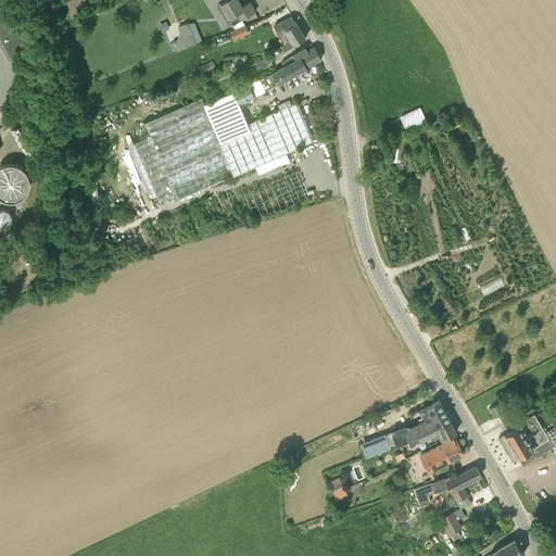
[(230,21),(232,25),(255,11),(250,1),(242,5),(238,0),(224,0),(219,2),(220,3),(217,5),(227,23),(230,21)]
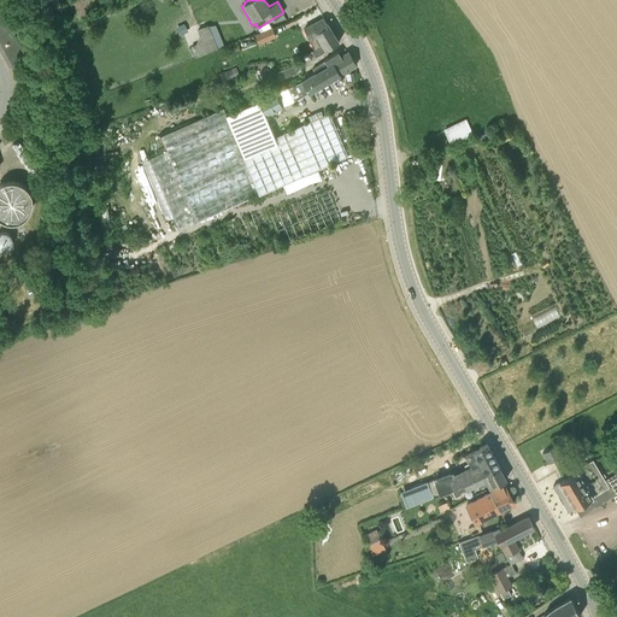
[(0,48),(10,66),(28,57),(0,5),(0,48)]
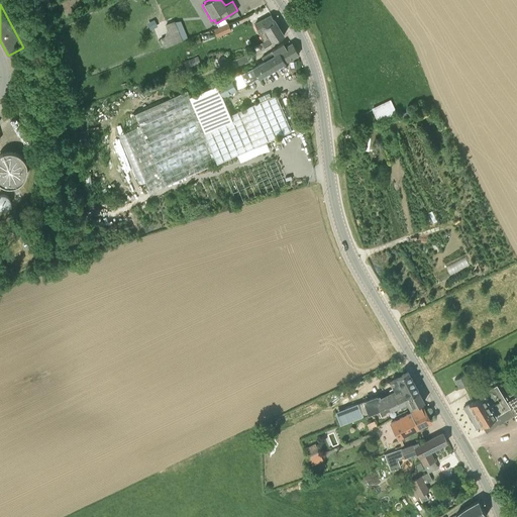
[(262,43),(265,47),(284,35),(272,15),(253,25),(264,42),(262,43)]
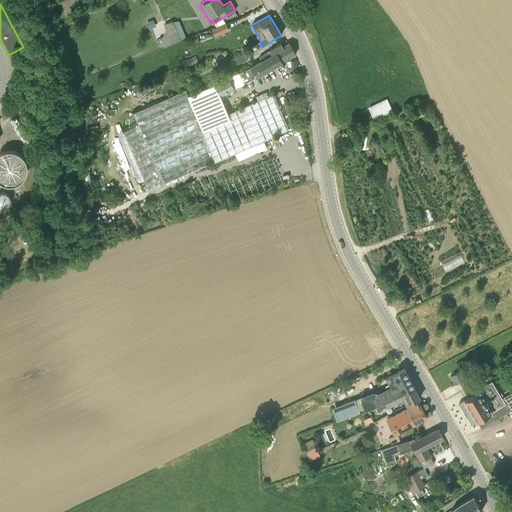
[(163,47),(186,38),(179,21),(176,19),(164,24),(165,29),(163,36),(159,38),(163,47)]
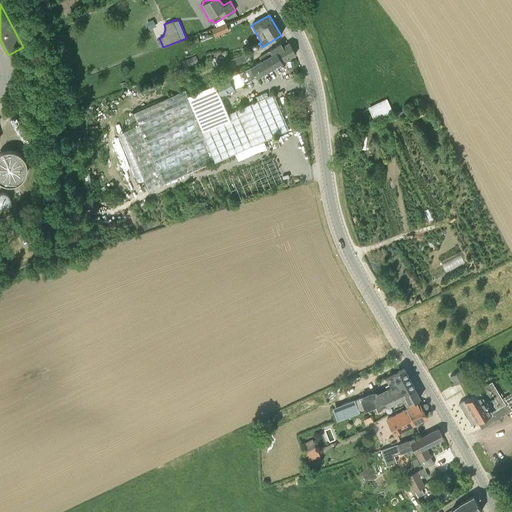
[(212,28),(215,35),(229,29),(225,22),(212,28)]
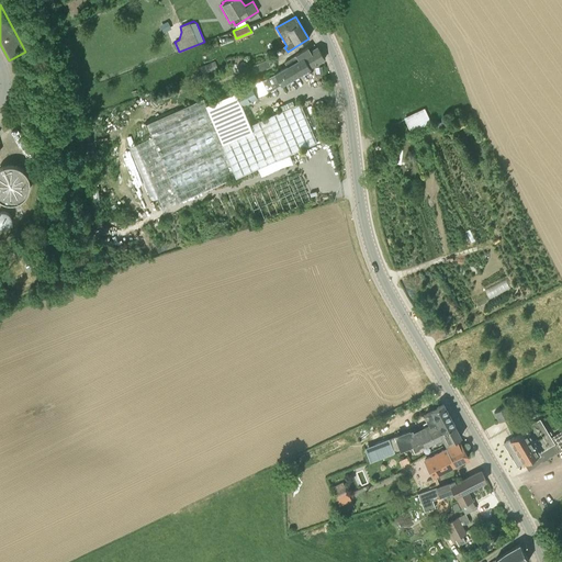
[(303,55),(310,68),(325,59),(317,46),(311,51),(308,46),(296,55),(285,62),(287,64),(303,55)]
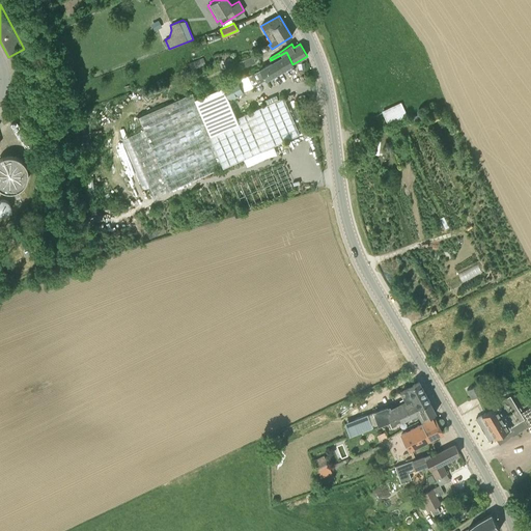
[(248,76),(253,87),(292,64),(286,52),(271,60),(272,62),(259,68),(260,70),(248,76)]
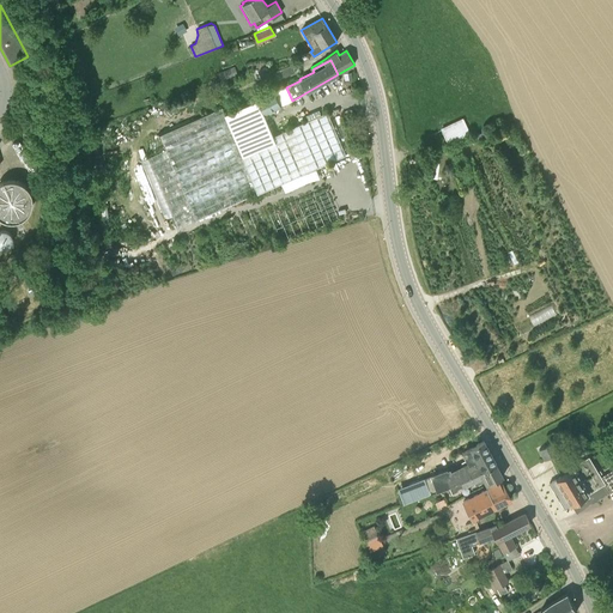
[(70,66),(73,78),(80,76),(76,64),(70,66)]
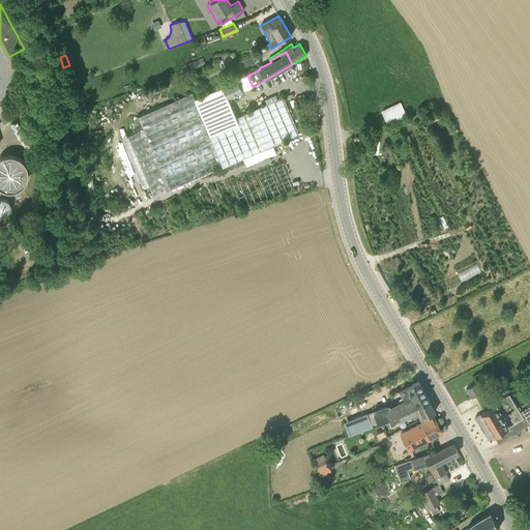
[(240,68),(256,62),(253,56),(237,61),(240,68)]
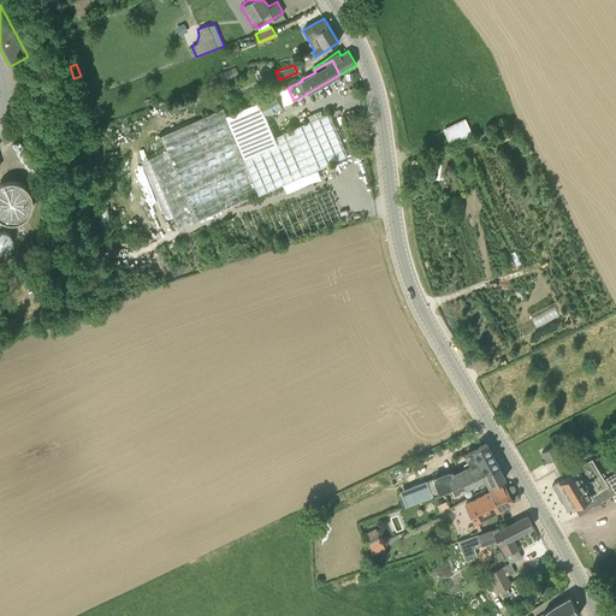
[(27,77),(22,67),(16,71),(21,80),(27,77)]
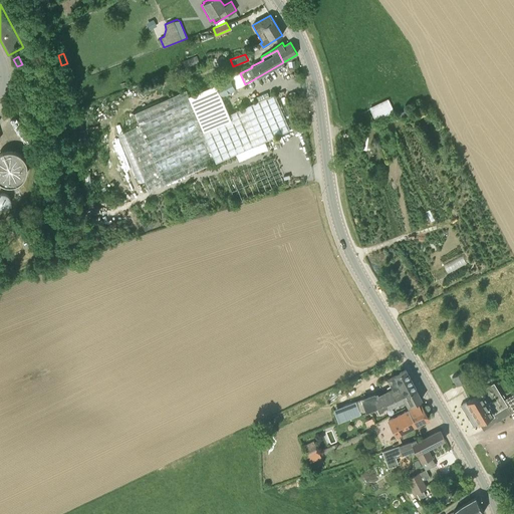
[(185,67),(199,62),(197,56),(183,61),(185,67)]
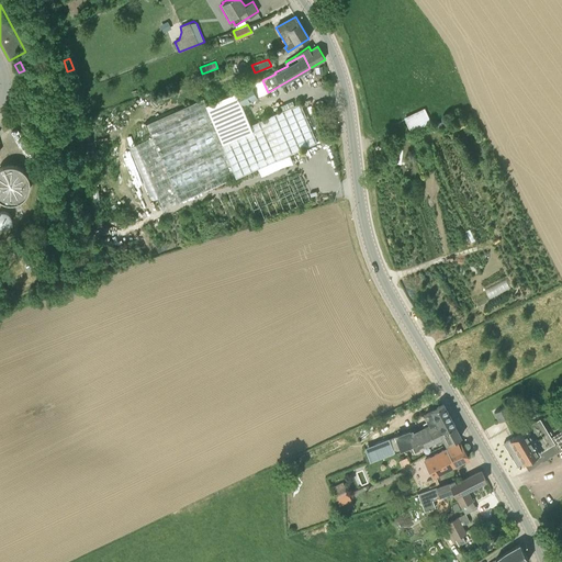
[(244,70),(240,64),(233,63),(232,63),(231,63),(235,74),(244,70)]
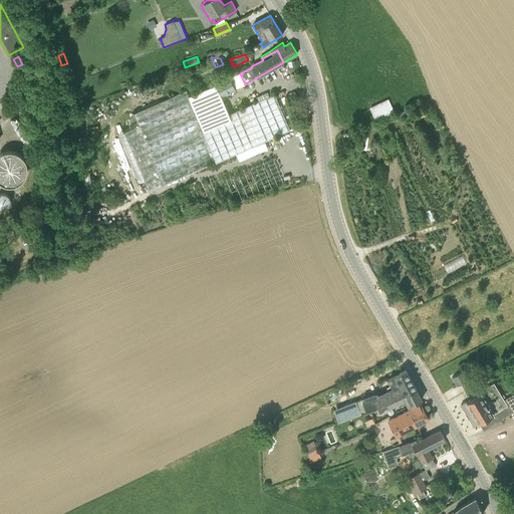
[(229,77),(216,84),(189,96),(186,89),(134,112),(139,124),(123,132),(149,191),(281,134),(290,130),(274,93),(229,113),(221,95),(235,88),(229,77)]
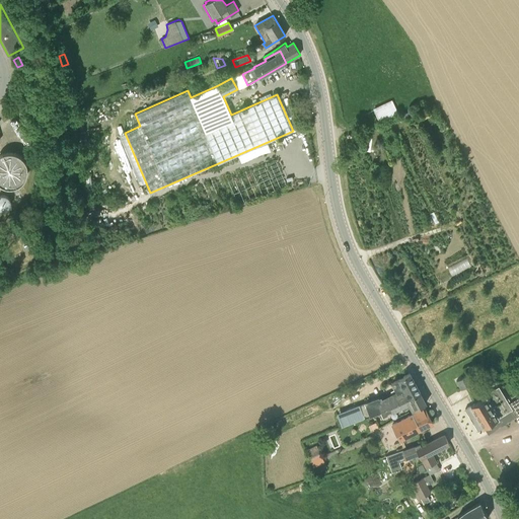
[(380,122),(398,114),(392,100),(374,109),(380,121),(380,122)]
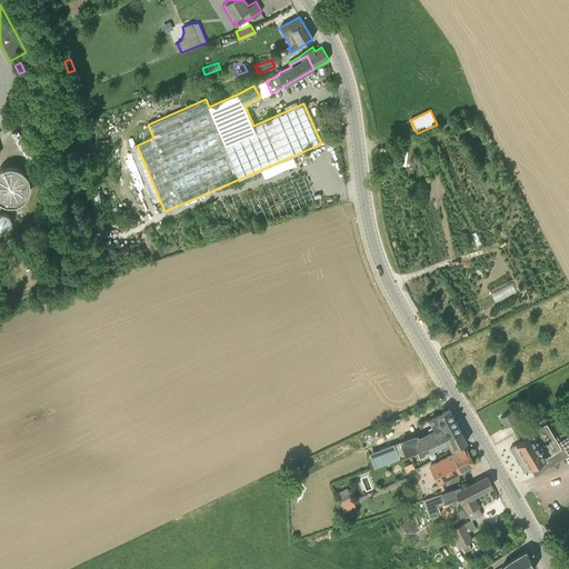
[(439,126),(441,131),(455,126),(452,121),(439,126)]
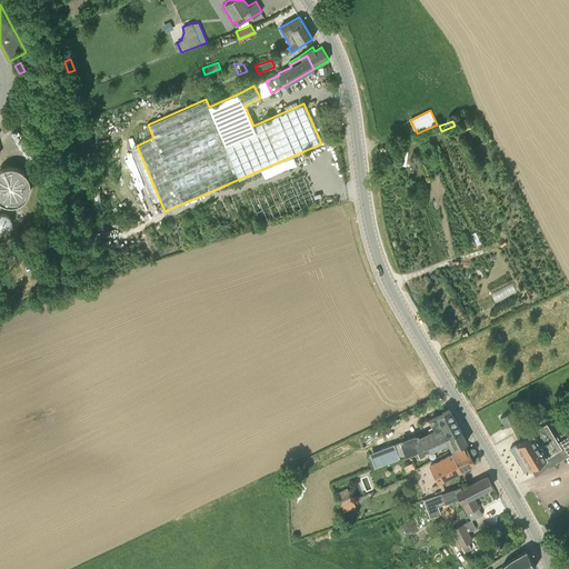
[(18,131),(12,135),(20,150),(27,147),(18,131)]
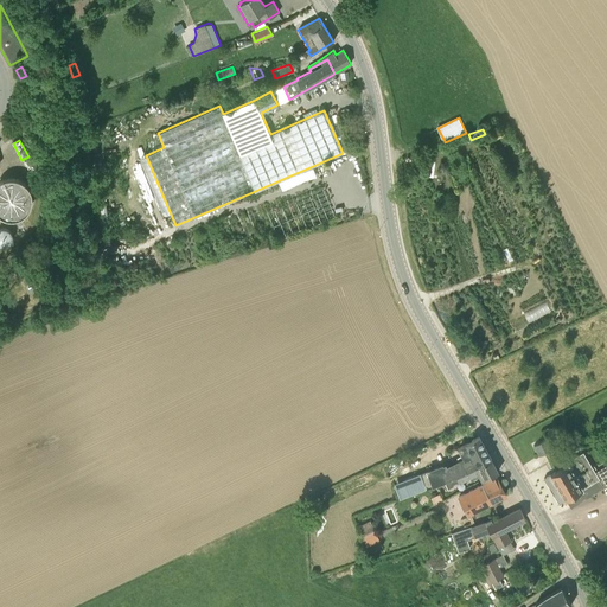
[(0,238),(4,244),(14,237),(7,225),(0,229),(0,238)]
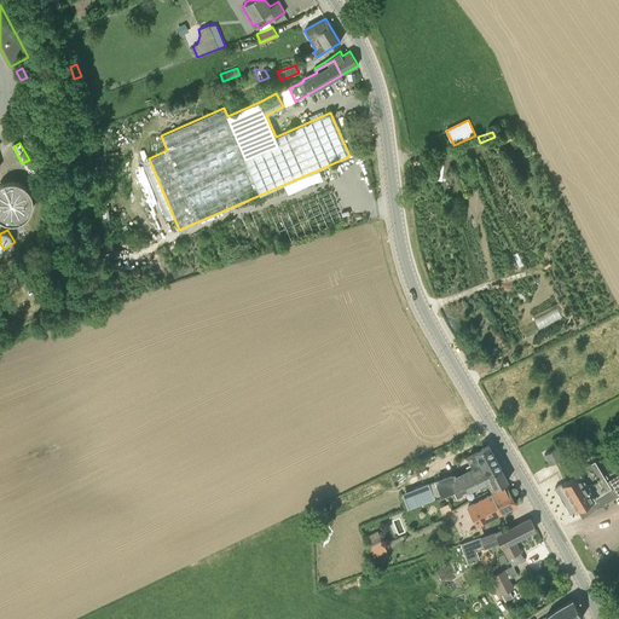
[(110,265),(126,264),(125,250),(108,252),(110,265)]
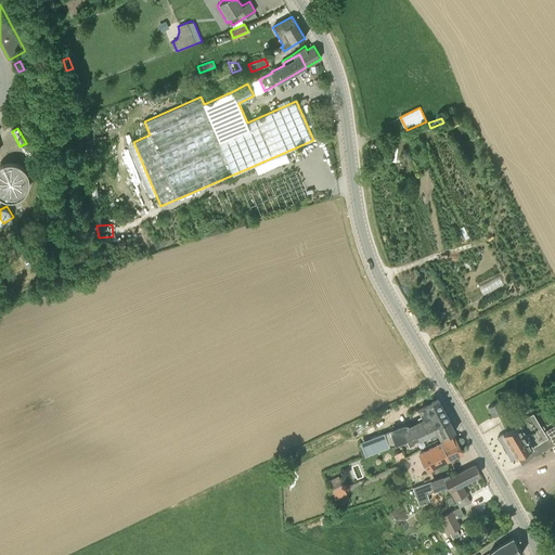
[(505,410),(513,405),(508,397),(501,401),(500,401),(488,408),(493,416),(505,410)]
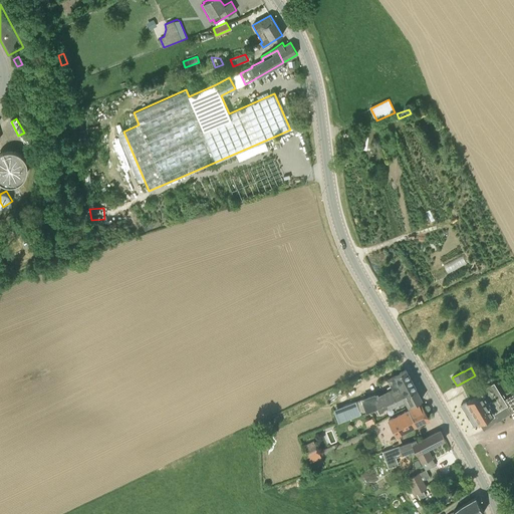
[(387,404),(416,388),(406,369),(402,371),(400,372),(400,373),(389,379),(392,387),(388,389),(389,392),(377,398),(376,397),(364,402),(365,401),(363,398),(362,399),(355,402),(360,414),(375,408),(387,404)]
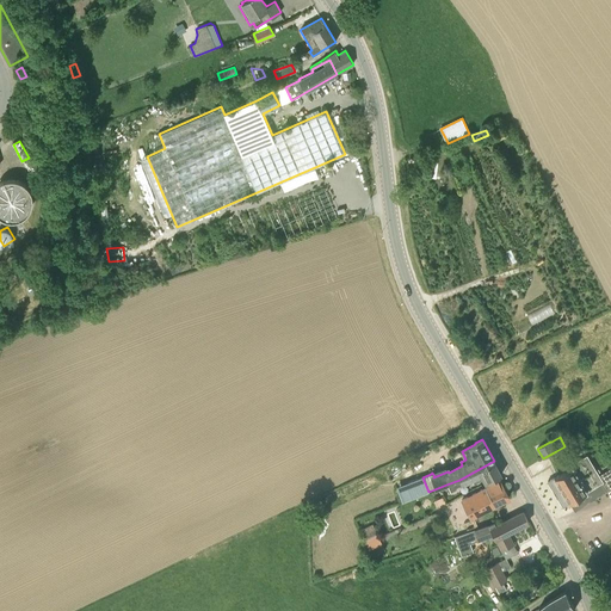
[(610,487),(610,468),(599,475),(587,455),(578,461),(579,462),(572,467),(569,464),(561,469),(563,471),(554,477),(569,503),(571,503),(574,510),(610,487)]
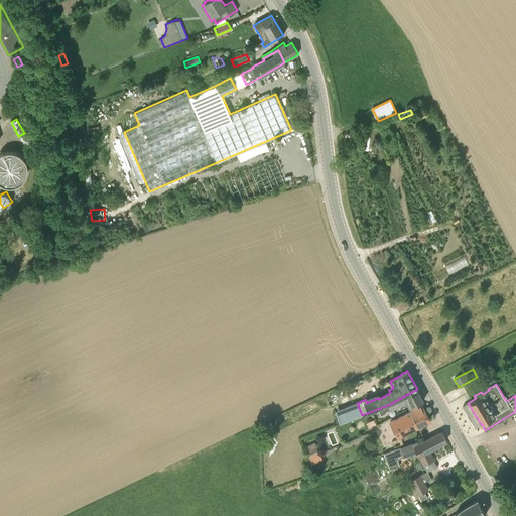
[(411,407),(414,406),(423,401),(417,389),(388,405),(377,409),(380,416),(386,413),(385,412),(390,409),(398,405),(400,409),(409,404),(411,407)]
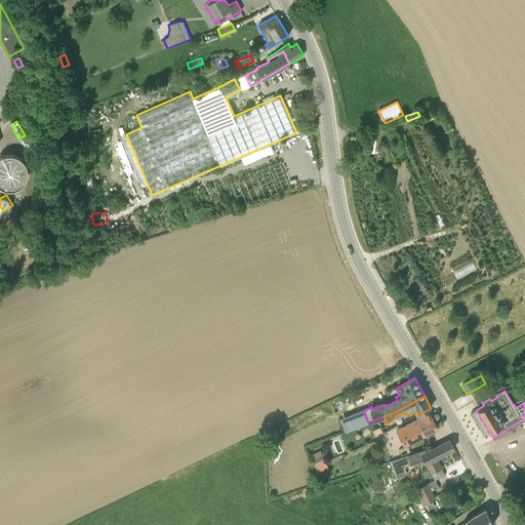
[(426,433),(426,434),(437,428),(430,413),(430,412),(418,417),(426,433)]
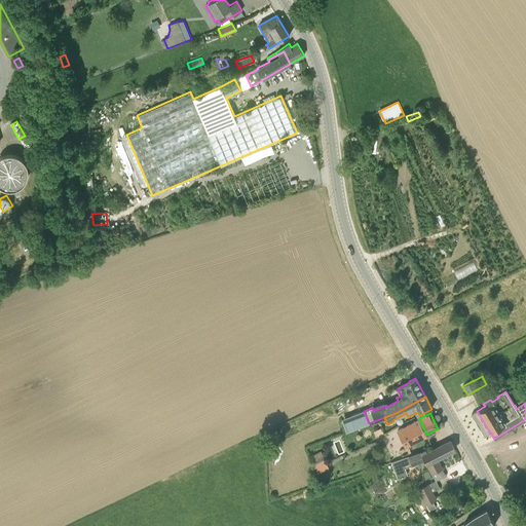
[(405,445),(426,435),(426,434),(419,418),(398,429),(405,445)]
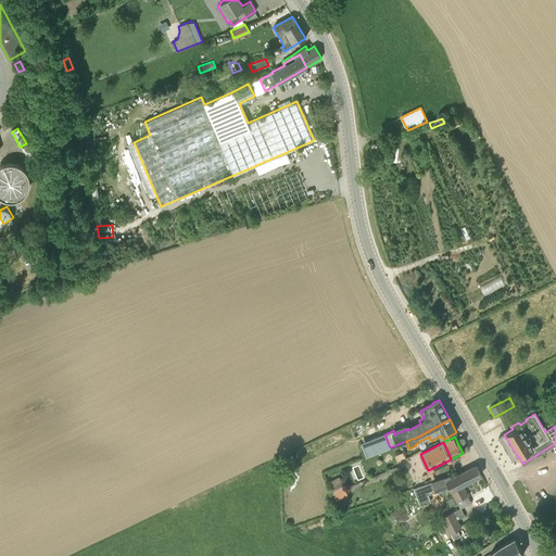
[(451,489),(456,500),(467,494),(462,483),(481,475),(477,466),(452,478),(456,487),(452,489),(451,489)]
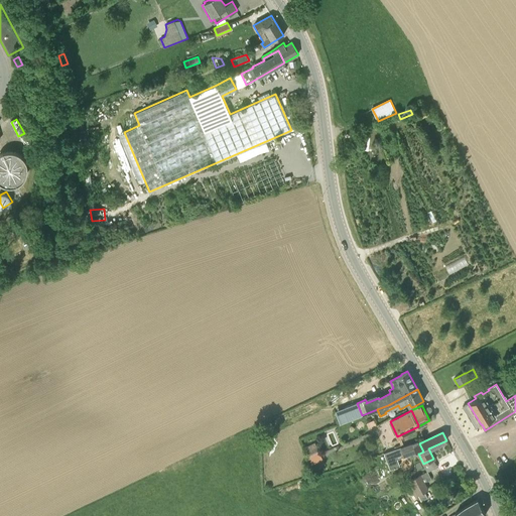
[(399,438),(385,443),(387,449),(401,444),(399,438)]
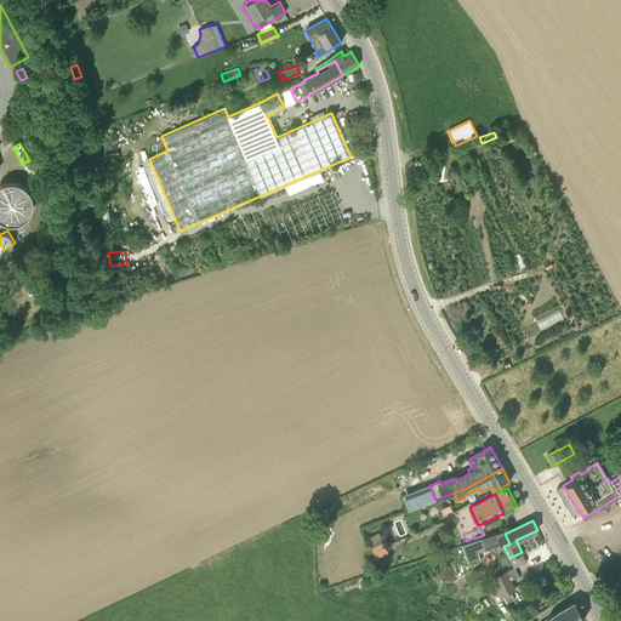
[(502,542),(503,546),(505,546),(510,543),(505,534),(503,530),(485,537),(462,545),(463,550),(469,548),(474,546),(478,552),(486,548),(502,542)]
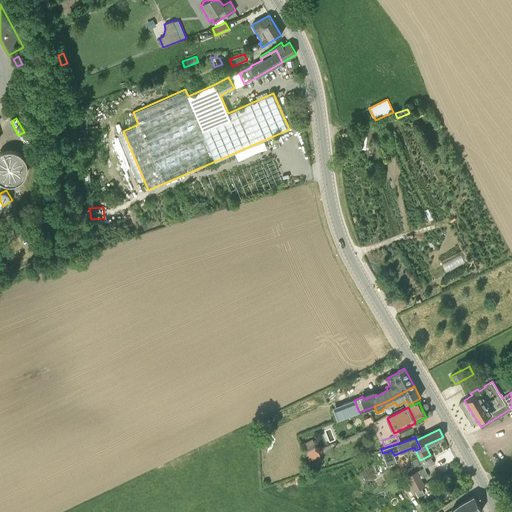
[(306,454),(317,448),(314,443),(303,449),(306,454)]
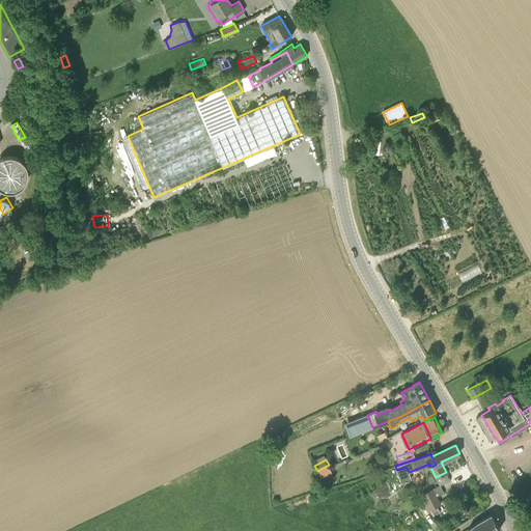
[(439,485),(432,488),(437,496),(443,493),(443,492),(440,485),(439,485)]
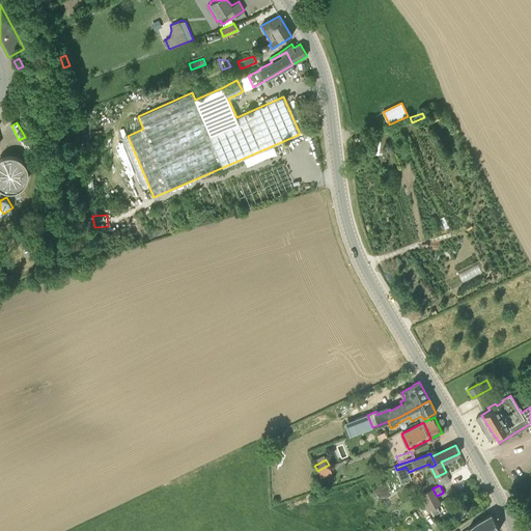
[(425,500),(426,501),(437,496),(432,488),(422,494),(425,500)]
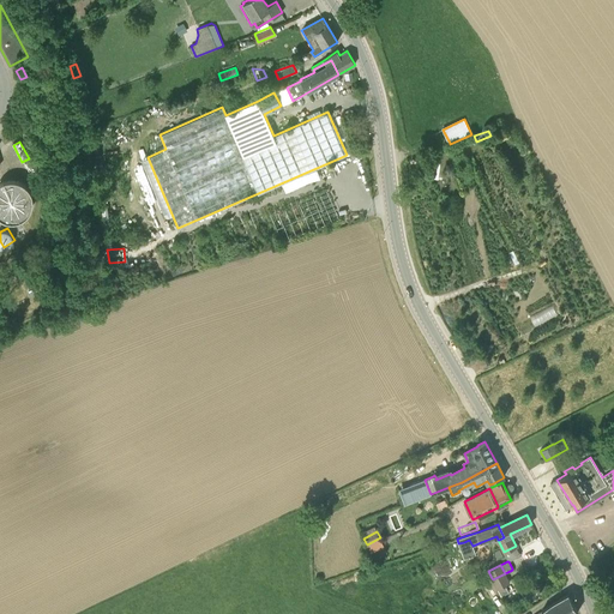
[(493,579),(492,578),(488,581),(494,591),(498,589),(505,585),(510,583),(505,573),(493,579)]
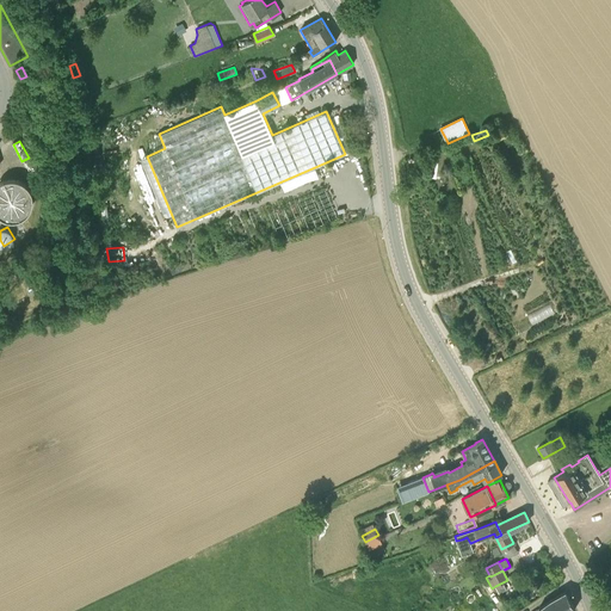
[(542,610),(572,610),(575,609),(566,591),(555,597),(539,608),(542,610)]
